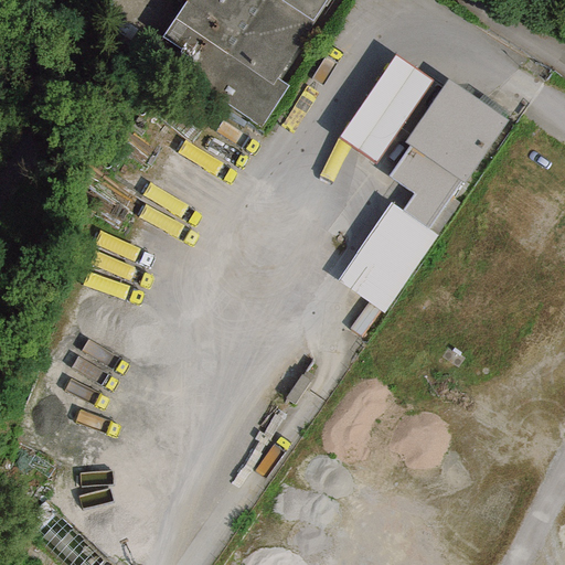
[(187,0),(162,39),(184,52),(172,72),(260,128),(287,86),(277,80),(327,0),(187,0)]
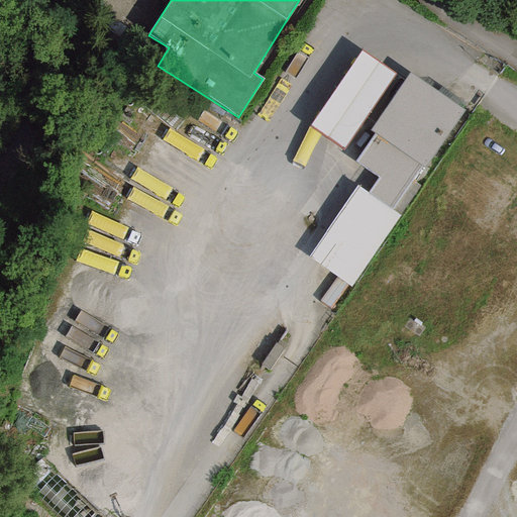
[(343,149),(395,75),(362,52),(309,126),(343,149)]
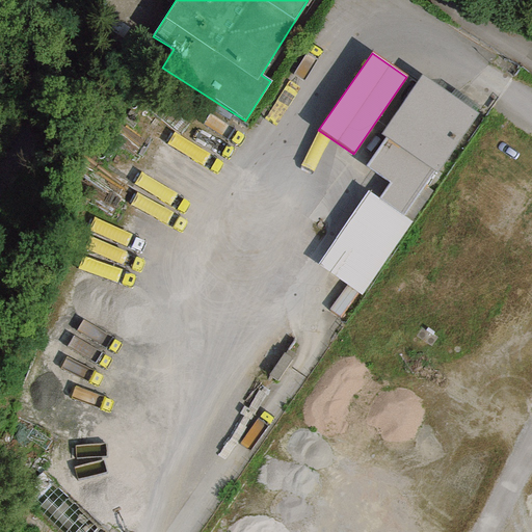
[(478,115),(421,75),(380,133),(386,137),(432,170),(437,174),(478,115)]
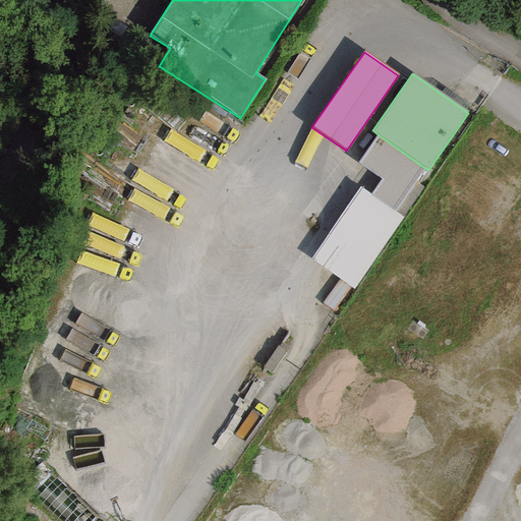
[(404,194),(423,167),(378,134),(357,163),(381,179),(404,194)]
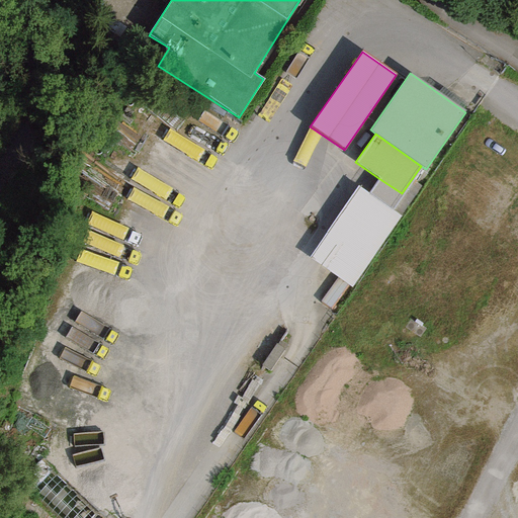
[(391,209),(402,193),(378,178),(368,193),(391,209)]
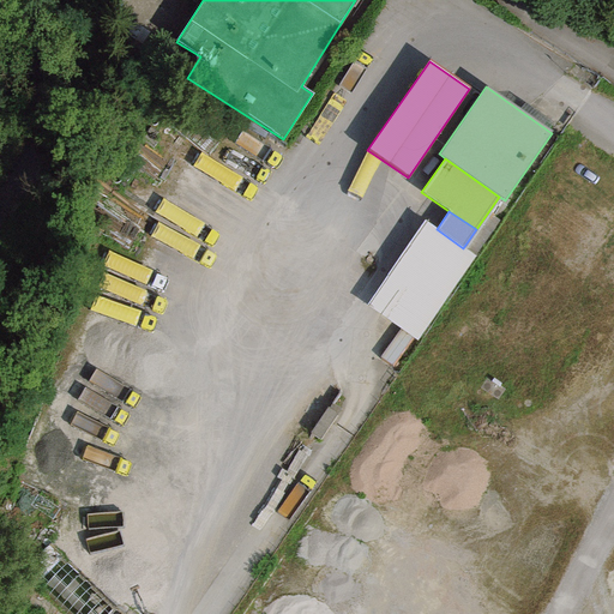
[(415,339),(474,256),(463,248),(437,229),(425,221),(366,305),(399,329),(413,338),(415,339)]
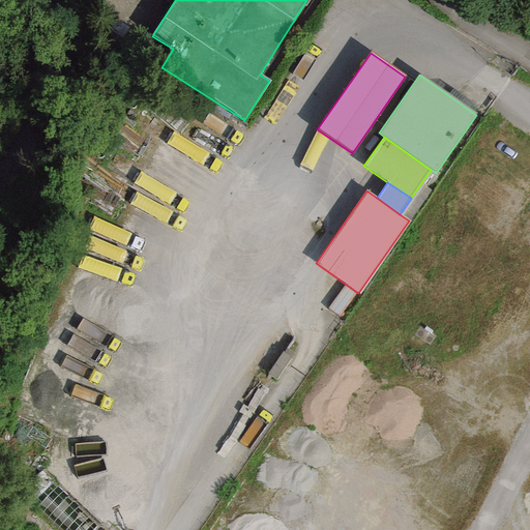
[(337,318),(356,292),(345,284),(327,310),(337,318)]
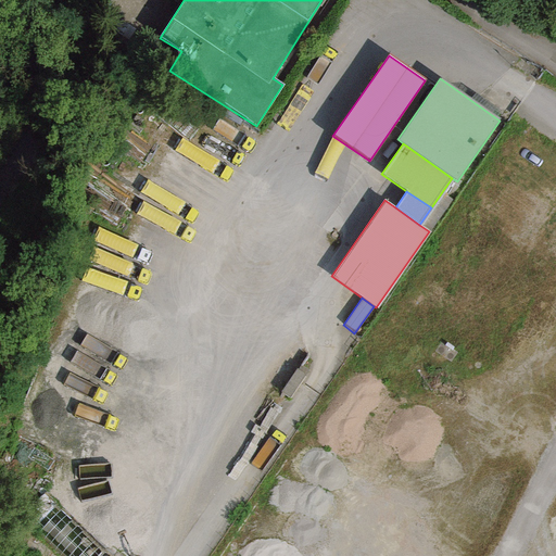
[(40,534),(64,555),(101,555),(105,552),(60,512),(40,534)]
